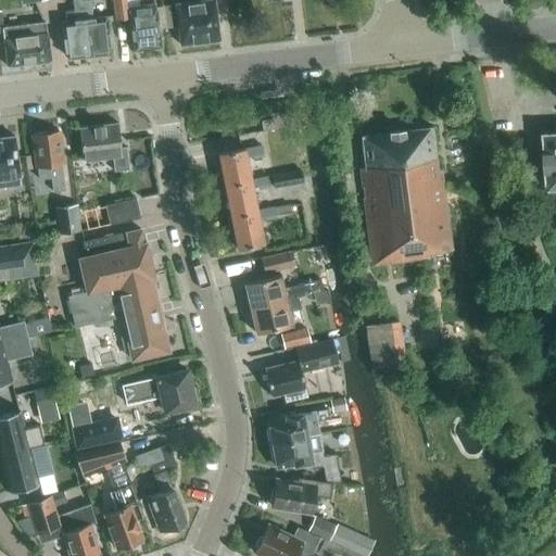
[(68,59),(88,57),(80,0),(71,0),(74,20),(60,21),(64,54),(63,55),(68,59)]
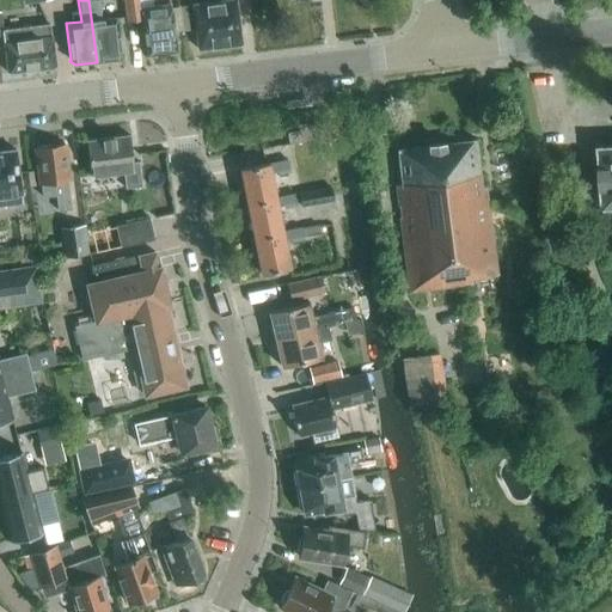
[(89,0),(97,62),(117,59),(117,60),(122,54),(121,54),(117,18),(102,19),(98,0),(89,0)]
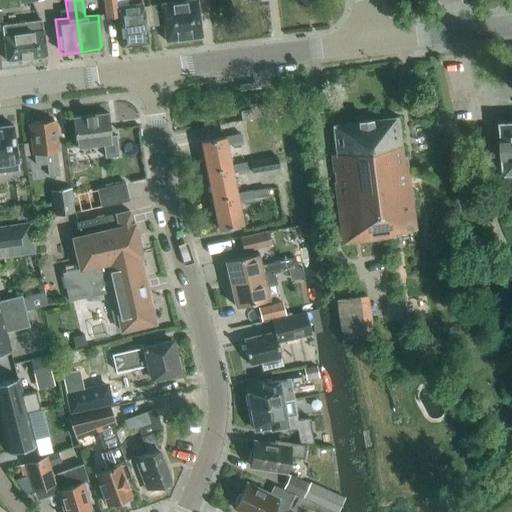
[(103,0),(105,17),(119,16),(123,47),(147,44),(143,3),(118,7),(117,0),(103,0)]
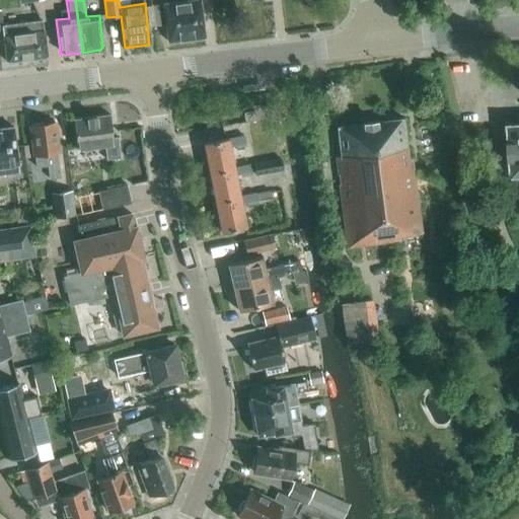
[(189,0),(190,0),(163,4),(165,24),(168,42),(205,38),(199,0),(189,0)]
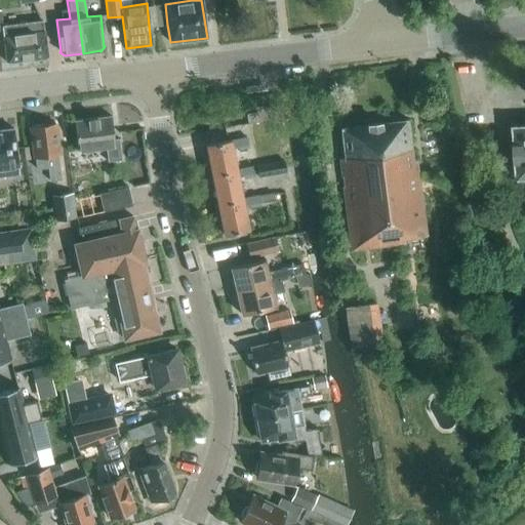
[(165,4),(165,3),(152,5),(155,27),(167,25),(165,4)]
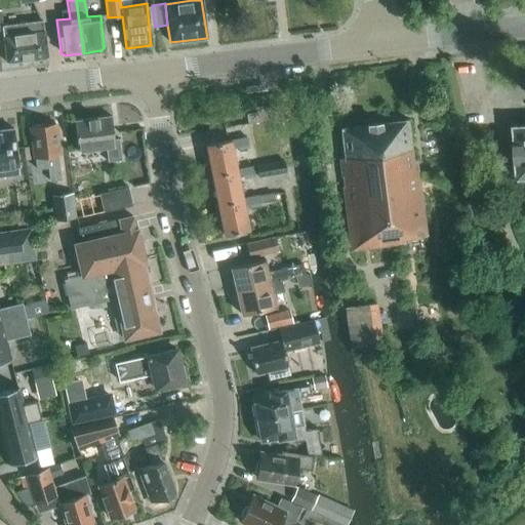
[(46,57),(42,21),(2,25),(3,35),(6,63),(46,57)]
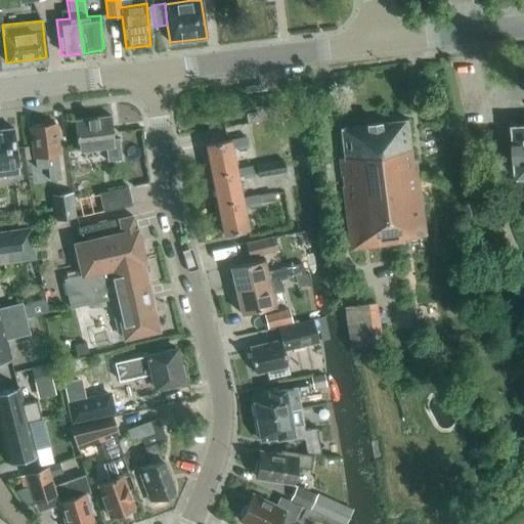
[(265,84),(246,87),(247,94),(266,92),(265,84)]
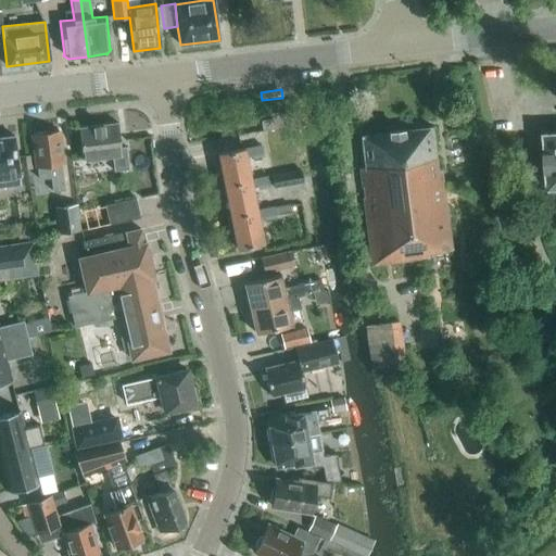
[(263,130),(274,128),(272,118),(261,121),(263,130)]
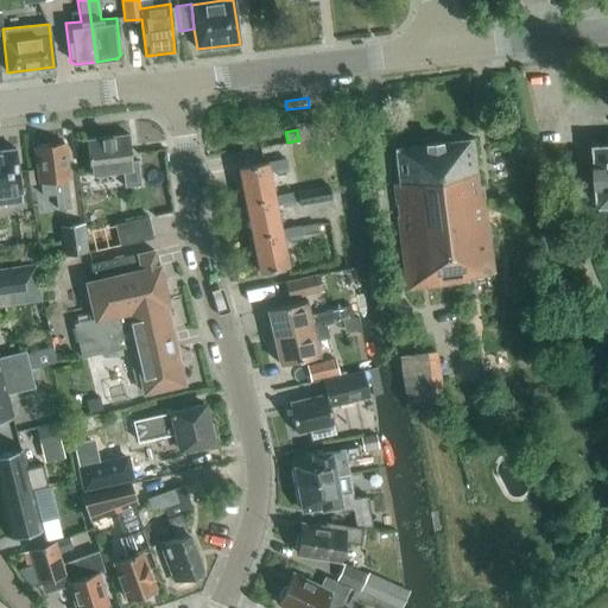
[(132,162),(128,134),(86,140),(89,172),(122,169),(124,188),(140,185),(138,160),(132,162)]
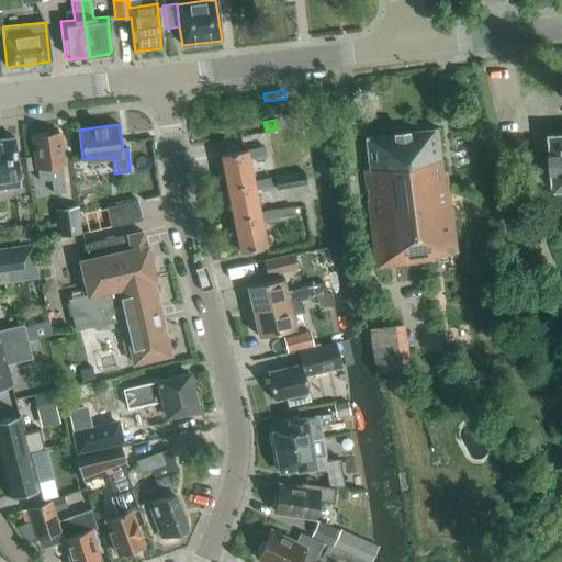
[(442,173),(436,128),(366,138),(369,169),(363,170),(377,267),(430,260),(430,256),(457,253),(446,172),(442,173)]
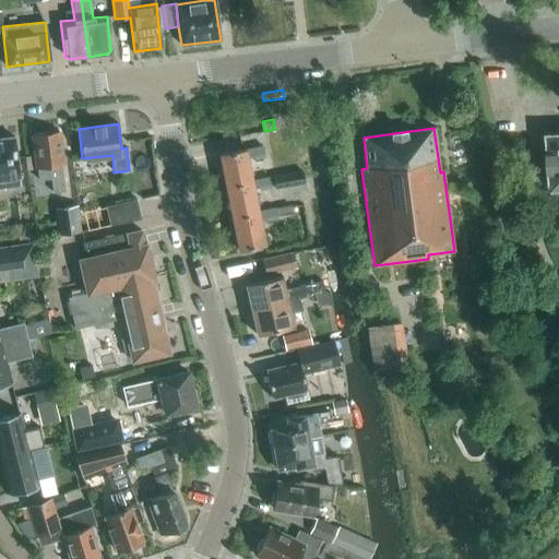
[(64,191),(60,152),(61,152),(58,131),(32,134),(35,155),(38,180),(51,178),(52,192),(64,191)]
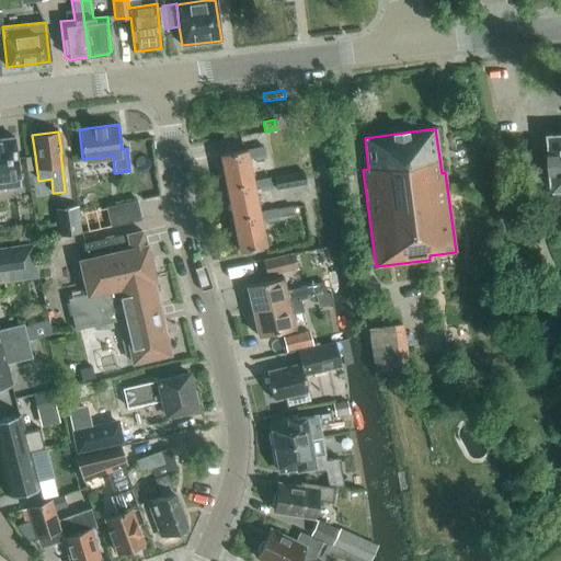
[(226,185),(253,180),(249,158),(254,157),(254,159),(265,157),(260,133),(239,137),(241,150),(220,155),(226,185)]
